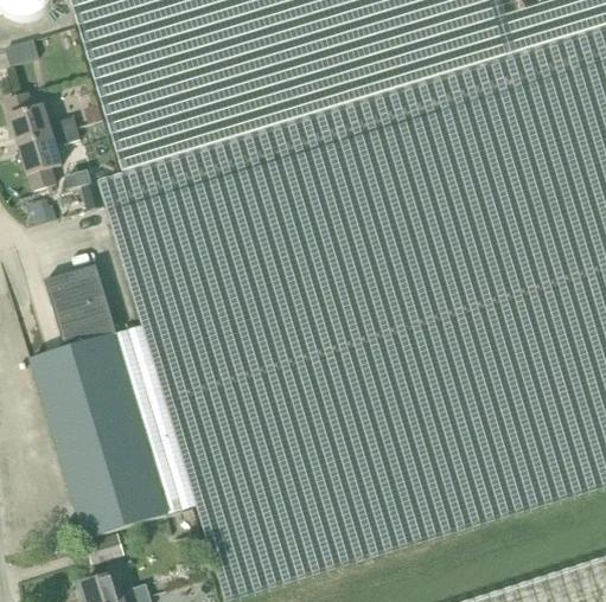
[(0,12),(2,14),(6,15),(8,18),(12,19),(14,20),(18,20),(21,21),(25,21),(27,20),(31,20),(34,19),(37,18),(40,15),(43,14),(45,12),(48,10),(49,6),(50,4),(51,0),(0,0),(0,12)]
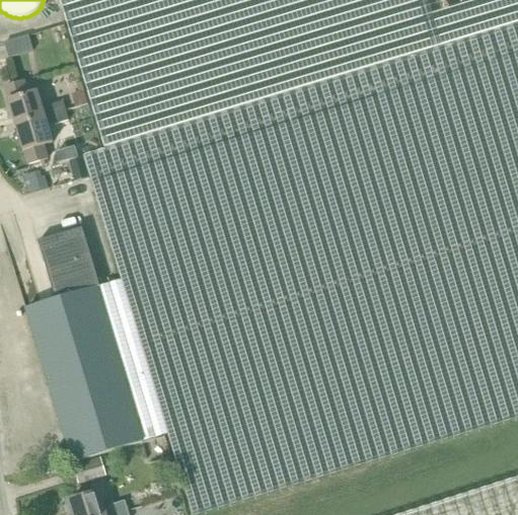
[(58,0),(103,147),(83,153),(120,278),(98,285),(81,227),(38,240),(55,297),(25,306),(72,460),(167,432),(192,514),(517,415),(517,0),(58,0)]
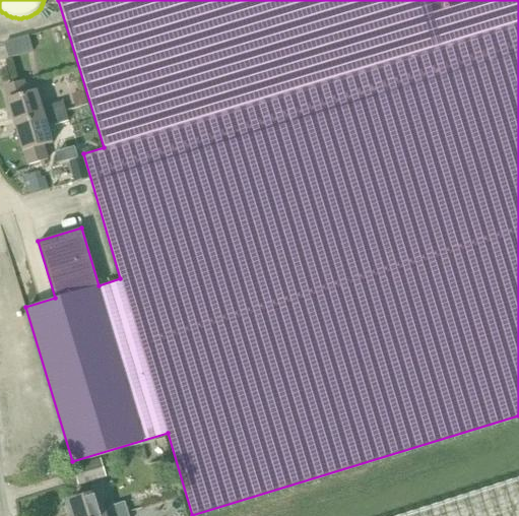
[(7,41),(13,56),(36,47),(29,31),(7,41)]
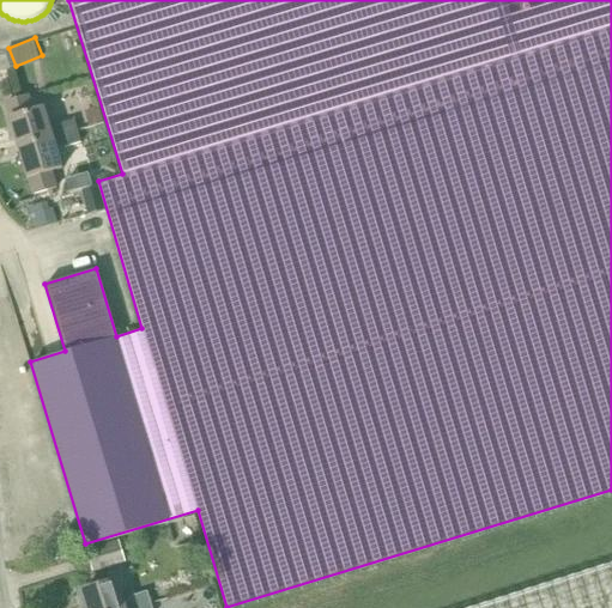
[(32,109),(32,107),(43,104),(42,102),(38,90),(28,93),(28,92),(5,99),(10,116),(8,116),(18,146),(77,128),(73,116),(58,121),(59,125),(49,127),(43,105),(32,109)]
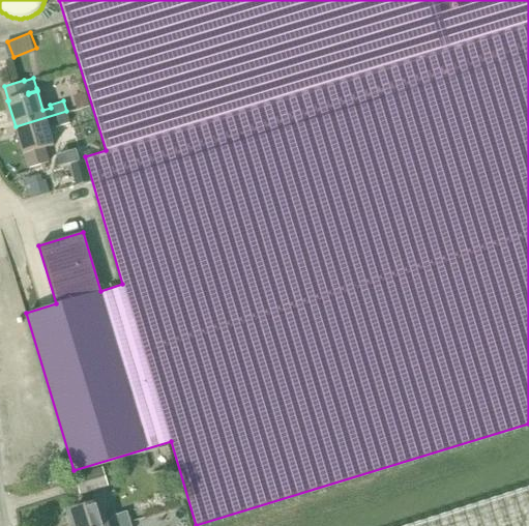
[(77,108),(89,104),(85,90),(72,93),(77,108)]
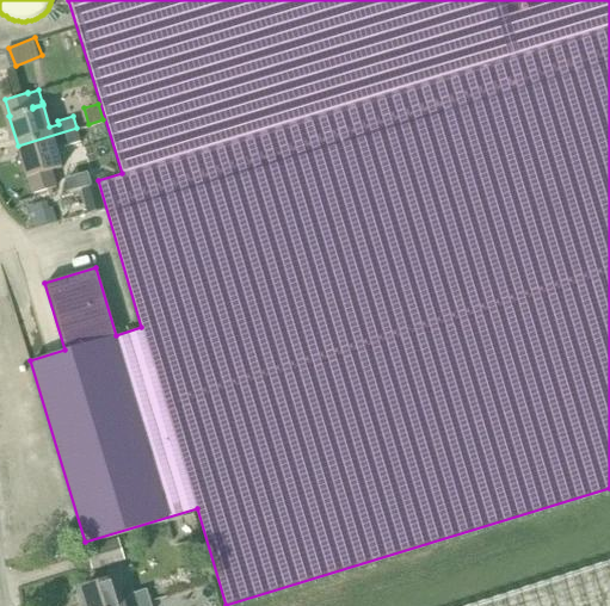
[(80,138),(76,128),(18,146),(26,175),(28,174),(32,191),(55,184),(50,168),(61,165),(55,143),(63,141),(63,143),(80,138)]
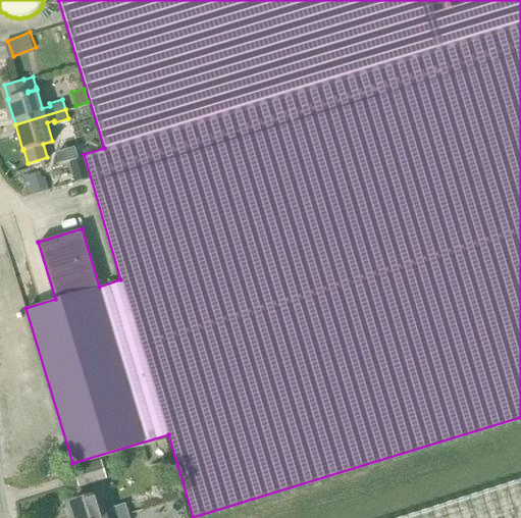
[(74,146),(56,151),(59,162),(77,156),(74,146)]
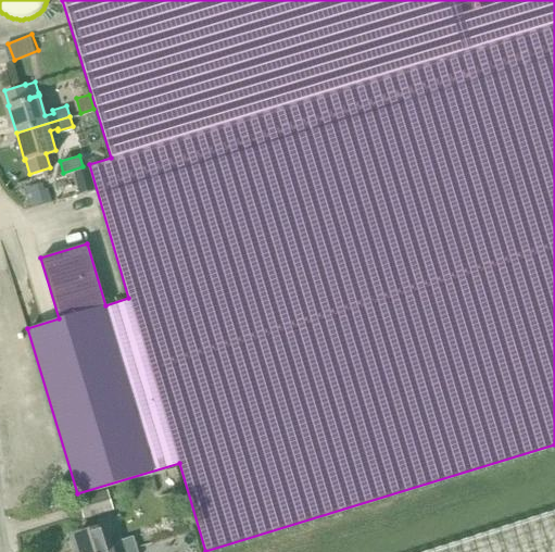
[(95,189),(89,167),(73,172),(78,193),(95,189)]
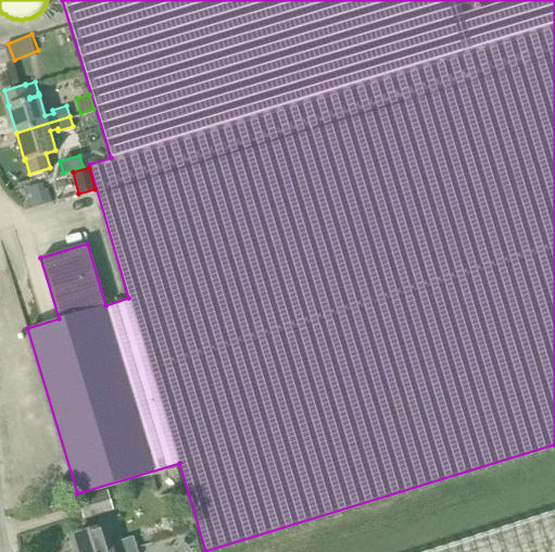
[(83,516),(113,509),(108,490),(77,498),(83,516)]
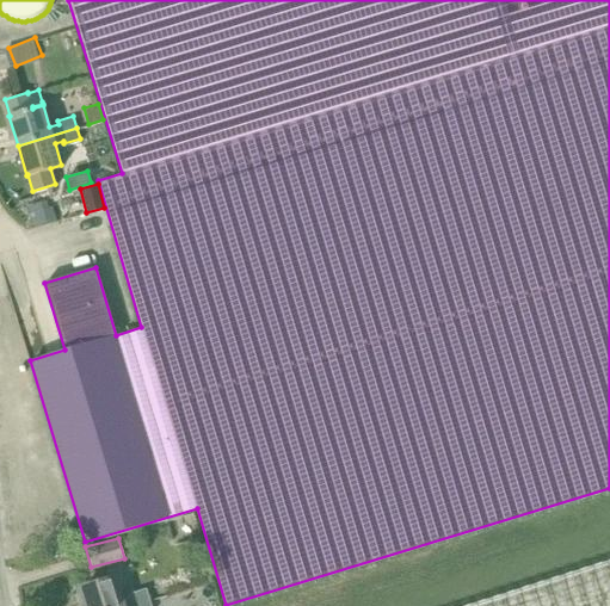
[(609,605),(609,558),(461,605),(609,605)]
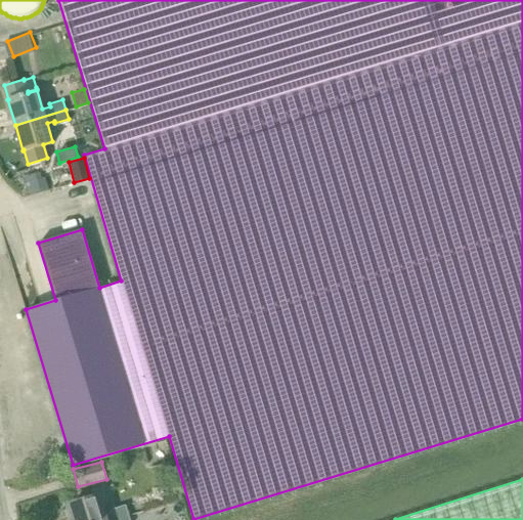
[(99,494),(70,504),(75,519),(104,519),(128,513),(125,504),(112,508),(112,511),(105,513),(99,494)]
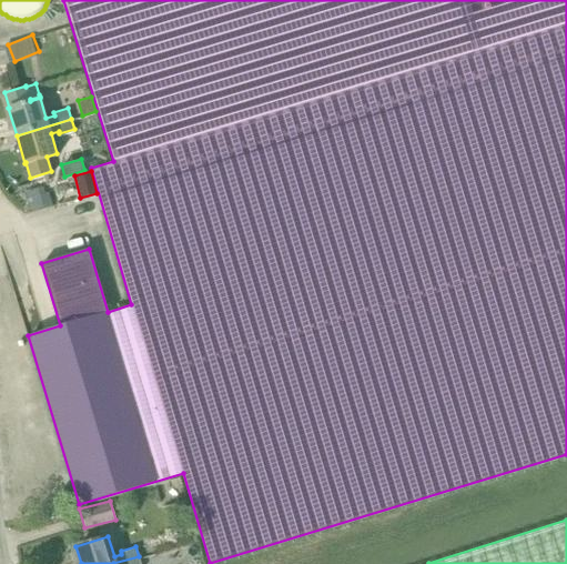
All buildings are outlined.
